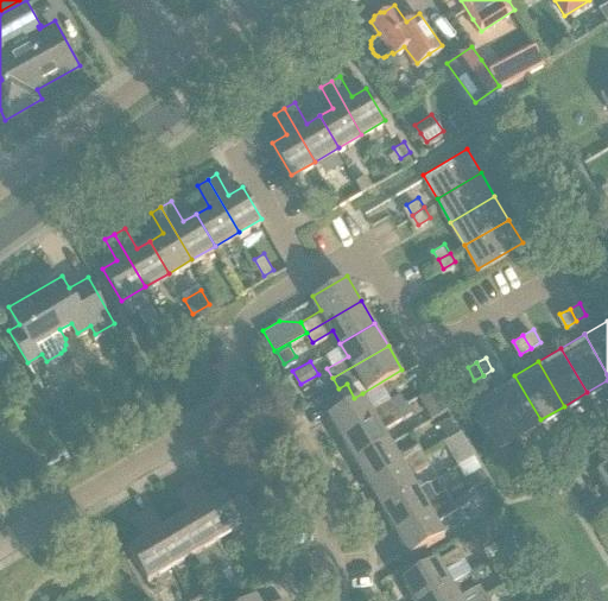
[(514,375),(491,390),(517,434),(540,419),(514,375)]
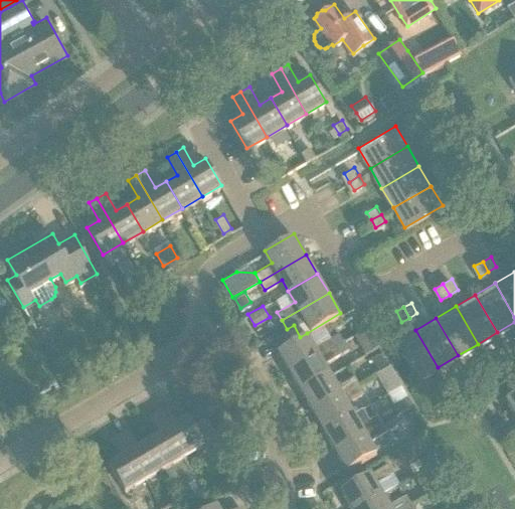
[(340,330),(331,335),(336,343),(345,338),(340,330)]
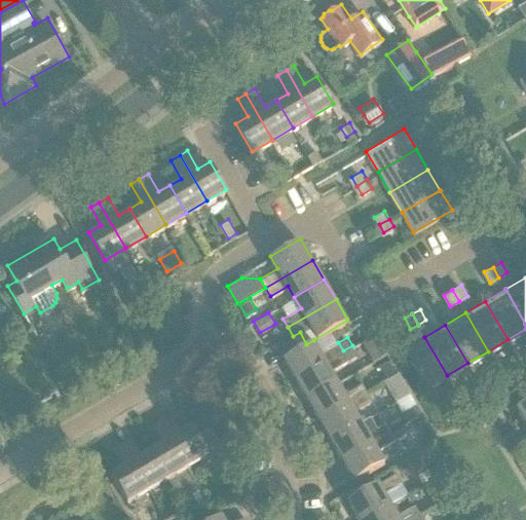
[(447,375),(424,337),(405,348),(427,386),(447,375)]
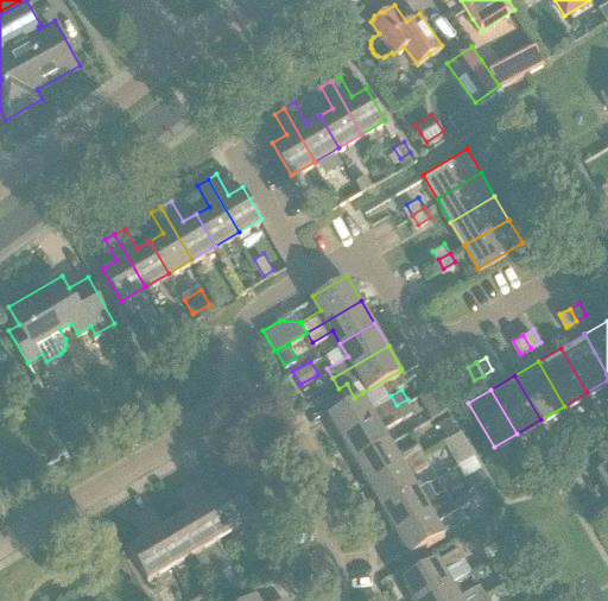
[(362,393),(354,398),(328,413),(342,437),(397,405),(391,396),(371,407),(362,393)]
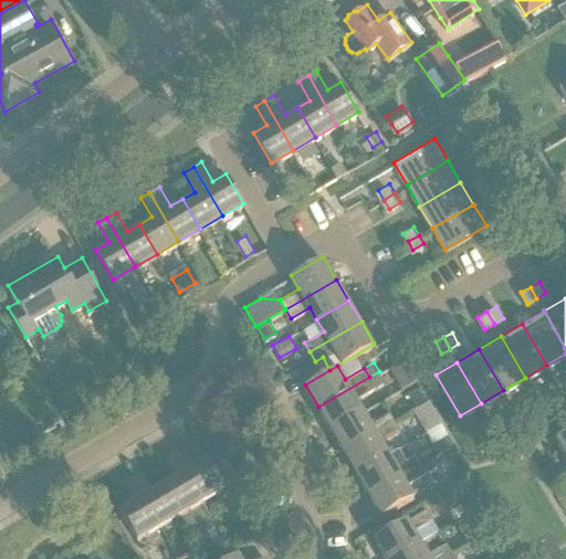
[(379,371),(369,377),(370,378),(375,386),(385,380),(379,371)]
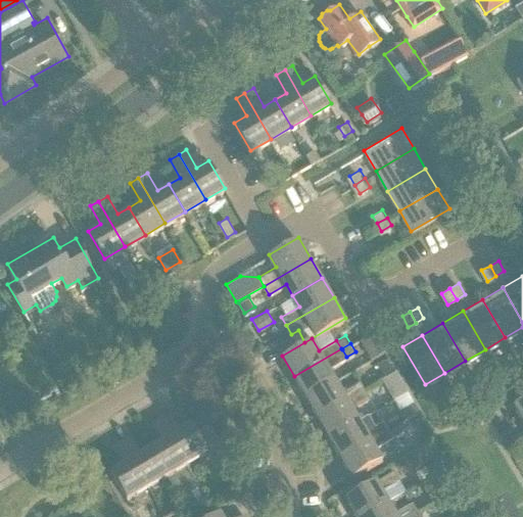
[(346,357),(341,348),(294,376),(305,395),(335,378),(329,367),(346,357)]
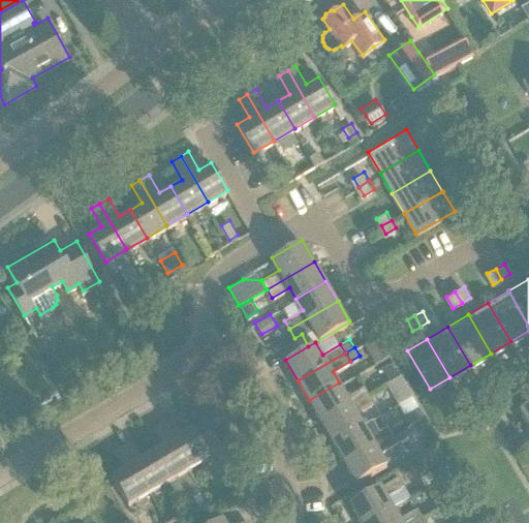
[(381,365),(389,378),(400,372),(392,359),(381,365)]
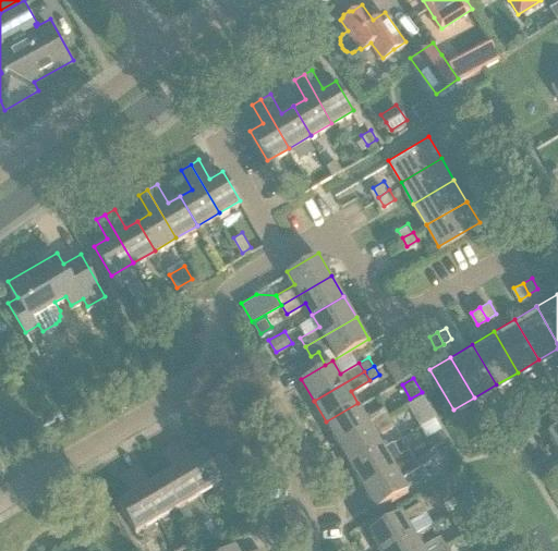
[(546,389),(534,395),(540,406),(552,399),(546,389)]
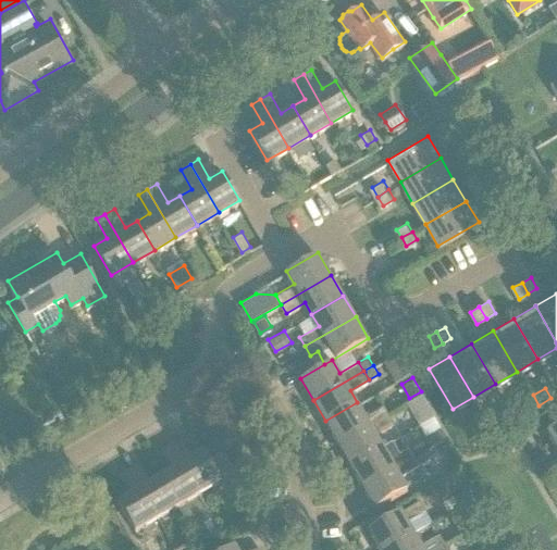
[(364,414),(357,402),(325,421),(338,442),(388,412),(397,408),(392,398),(364,414)]
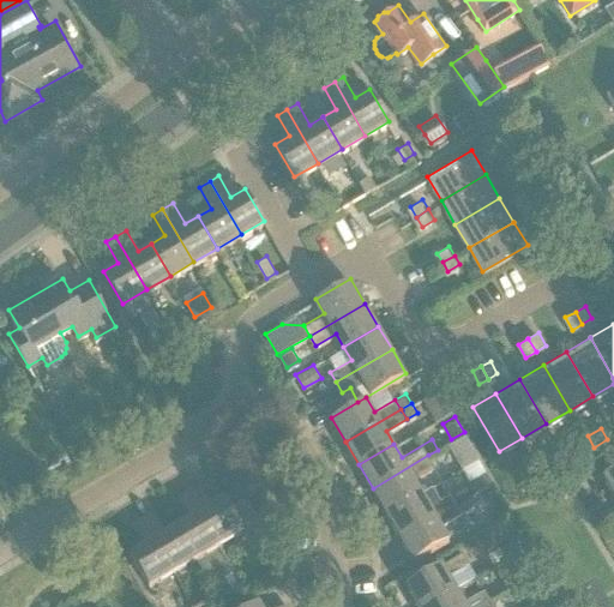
[(434,466),(428,455),(373,488),(386,511),(421,491),(414,478),(434,466)]
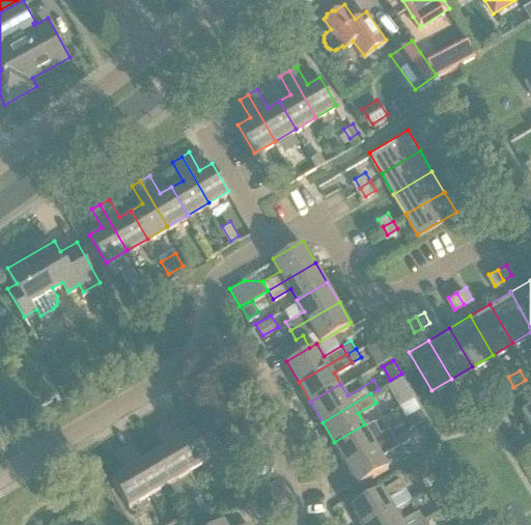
[(530,425),(530,404),(522,410),(530,425)]
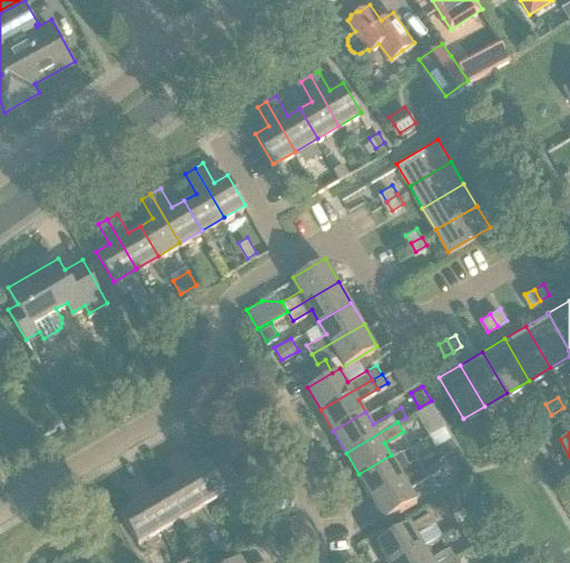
[(436,443),(435,443),(442,454),(454,446),(458,445),(451,434),(448,435),(436,443)]
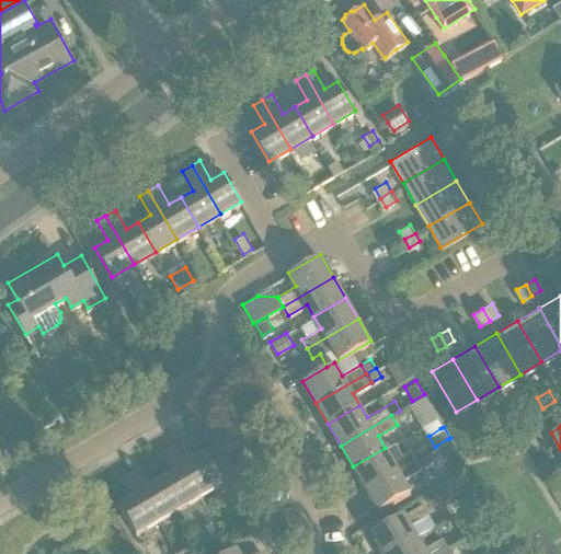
[(192,459),(181,440),(180,438),(170,443),(201,494),(221,481),(226,488),(241,480),(225,452),(210,461),(205,451),(192,459)]
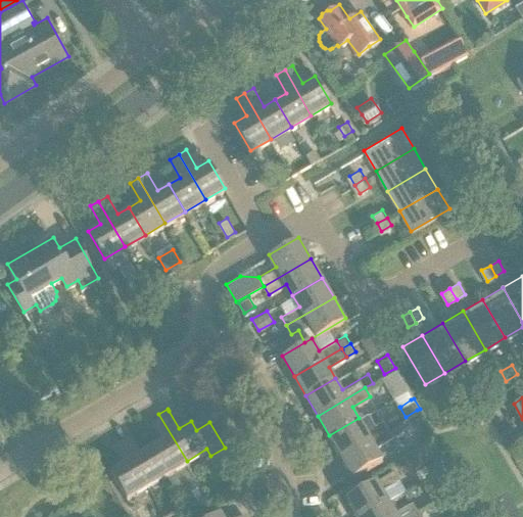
[(369,413),(359,418),(329,435),(340,455),(388,427),(383,419),(375,423),(369,413)]
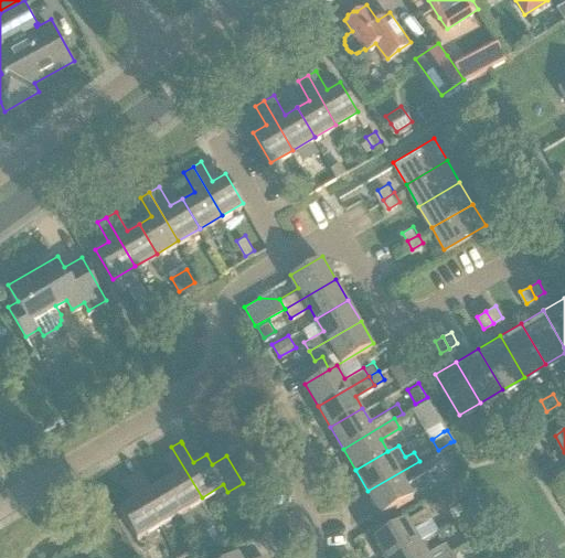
[(162,452),(163,454),(174,473),(162,480),(180,510),(202,497),(171,447),(162,452)]
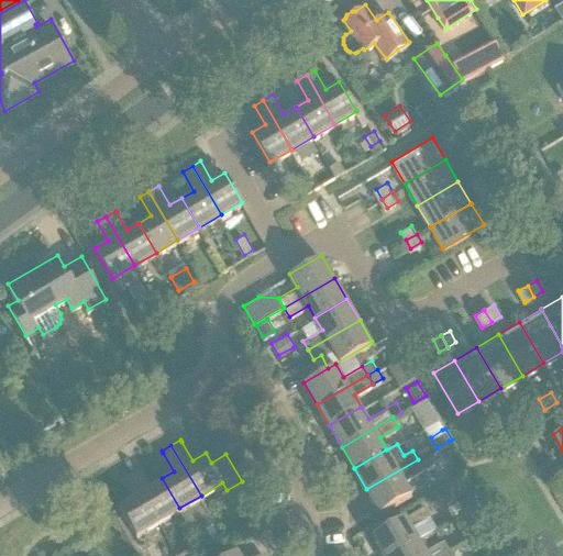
[(418,459),(366,489),(379,511),(411,492),(404,479),(434,463),(429,453),(418,459)]
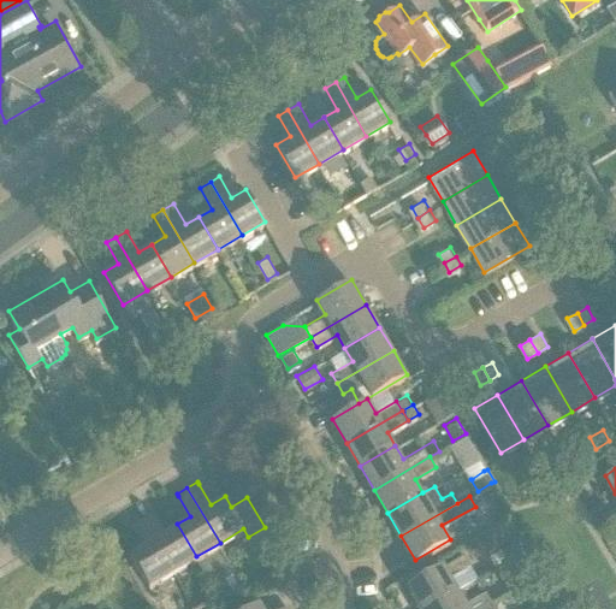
[(196,556),(177,524),(164,532),(152,510),(142,518),(173,571),(196,556)]
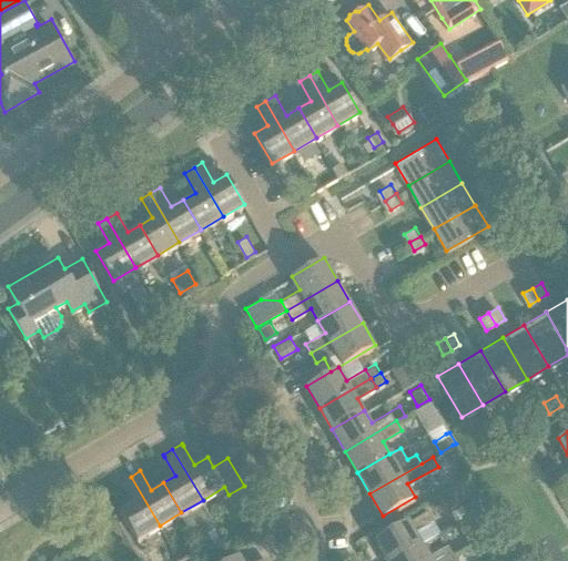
[(160,526),(131,477),(122,481),(133,500),(120,508),(138,538),(160,526)]
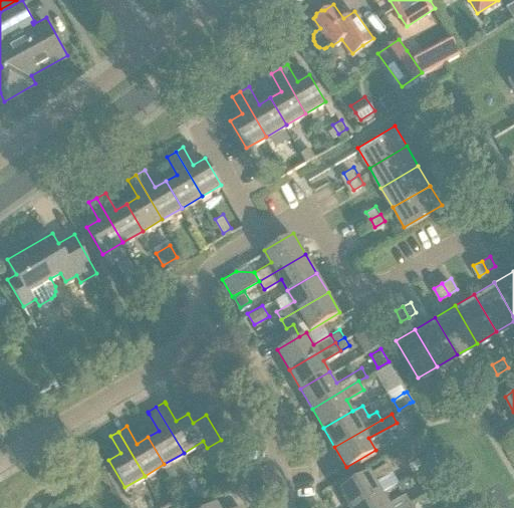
[(409,441),(398,447),(405,459),(416,453),(409,441)]
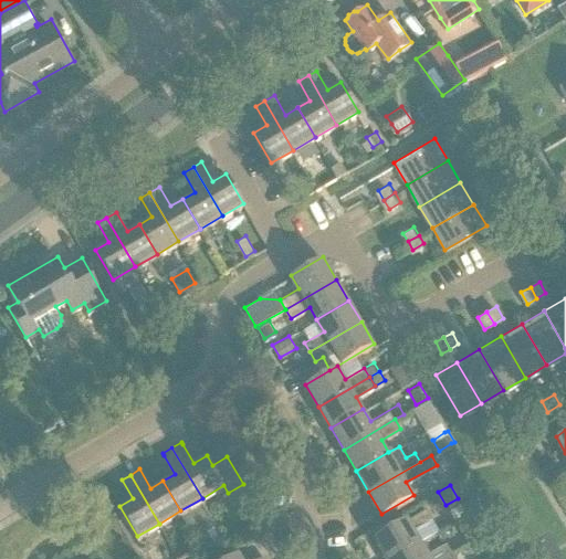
[(388,558),(420,539),(412,527),(432,516),(426,506),(407,517),(375,536),(388,558)]
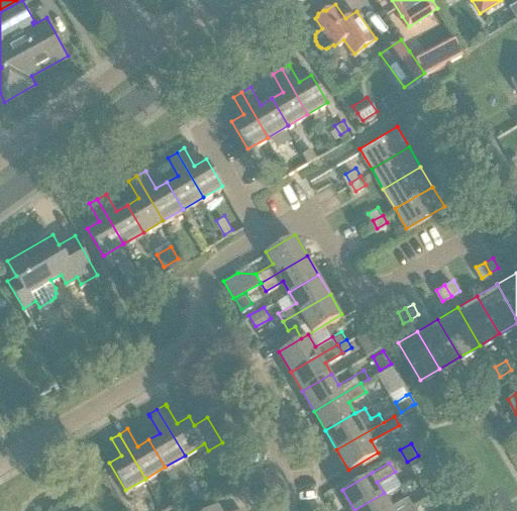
[(430,475),(420,481),(427,493),(437,487),(430,475)]
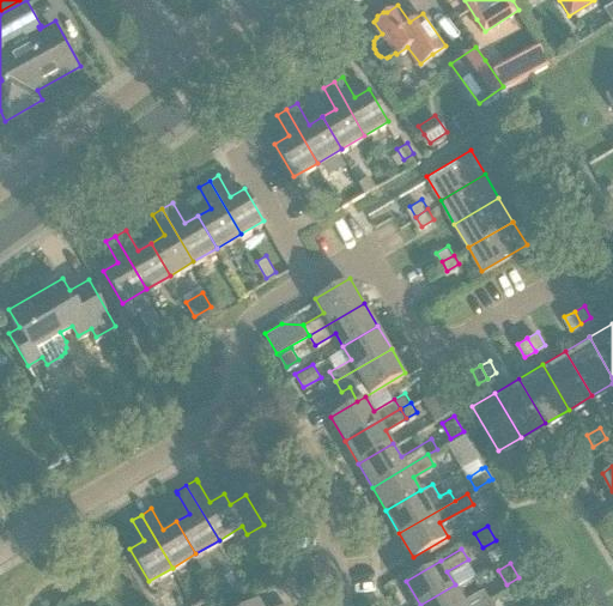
[(455,585),(420,605),(471,605),(489,595),(484,586),(462,598),(455,585)]
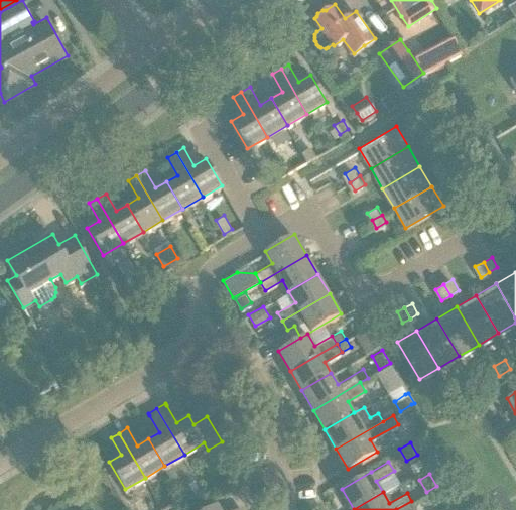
[(415,509),(416,509),(411,501),(396,509),(415,509)]
